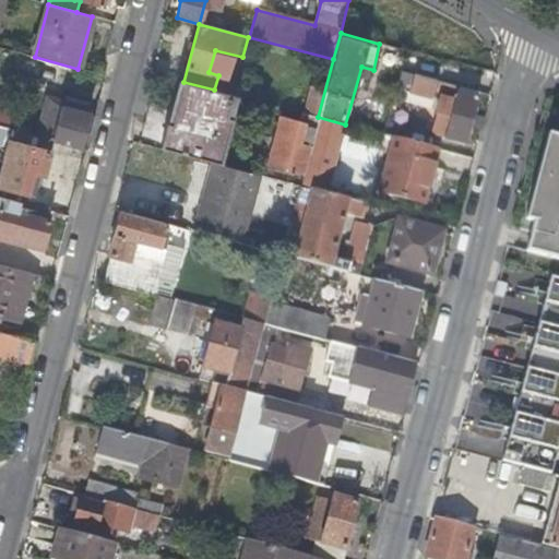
[(15,61),(18,52),(0,47),(0,59),(11,62),(15,61)]
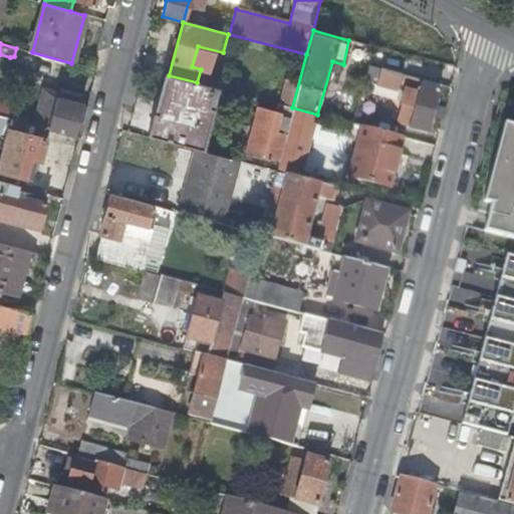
[(406,81),(407,76),(367,67),(360,91),(372,94),(374,86),(396,91),(399,79),(406,81)]
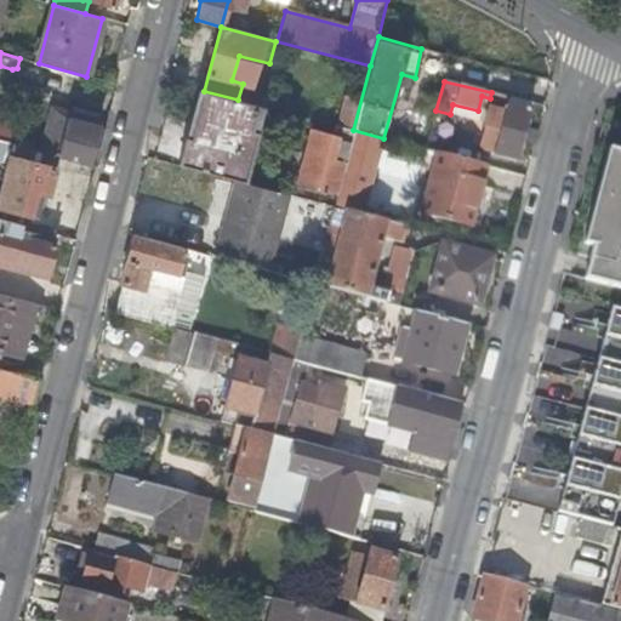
[(199,90),(192,117),(186,138),(191,140),(197,118),(204,91),(199,90)]
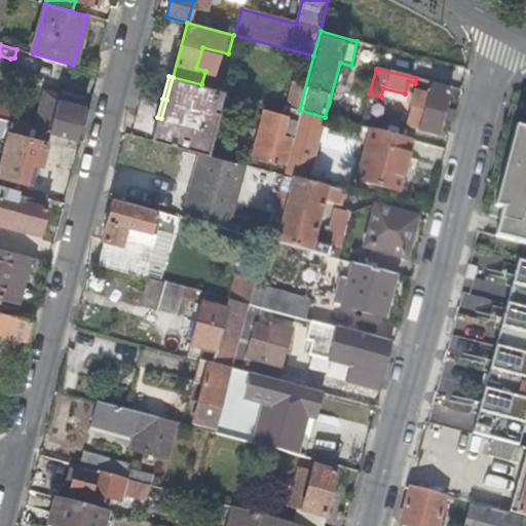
[(157,117),(151,140),(185,149),(199,152),(204,154),(207,154),(217,113),(212,112),(217,88),(201,84),(173,77),(166,100),(161,118),(157,117)]
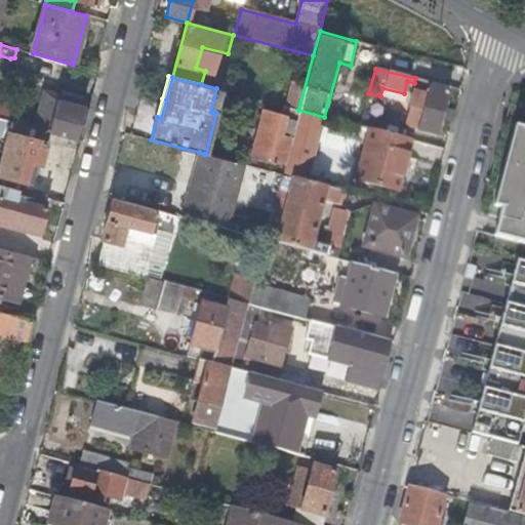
[(425,95),(427,87),(429,82),(415,78),(414,83),(411,92),(425,95)]
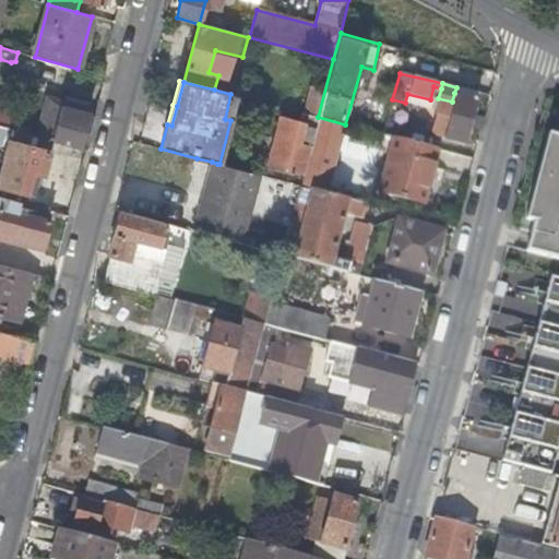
[(464,145),(467,130),(470,120),(472,116),(476,98),(454,93),(452,102),(438,98),(433,116),(436,117),(432,134),(444,138),(443,140),(464,145)]
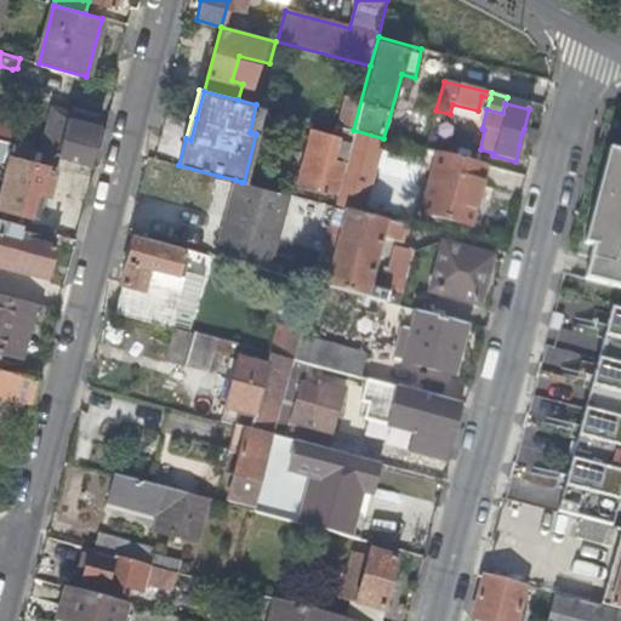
[(68,119),(70,112),(52,107),(40,152),(95,166),(104,129),(95,126),(68,119)]
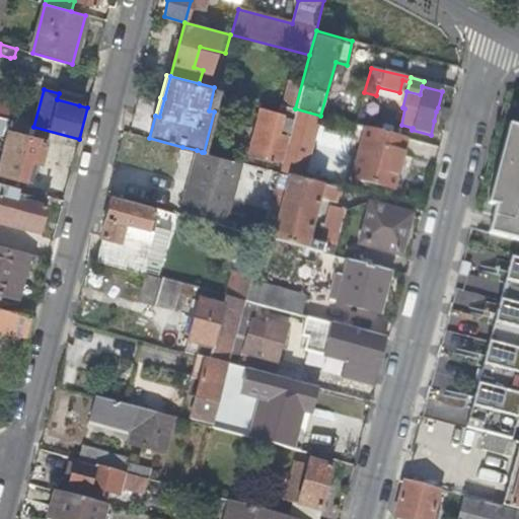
[(59,93),(57,99),(79,105),(80,99),(59,93)]
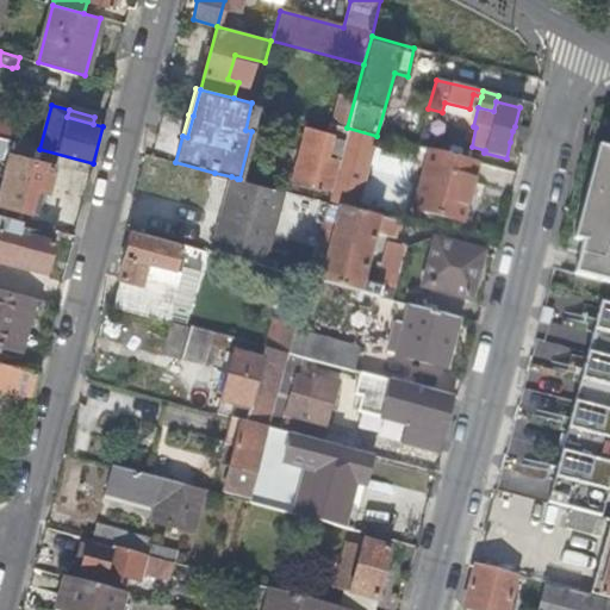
[(12,118),(0,114),(0,138),(6,141),(12,118)]
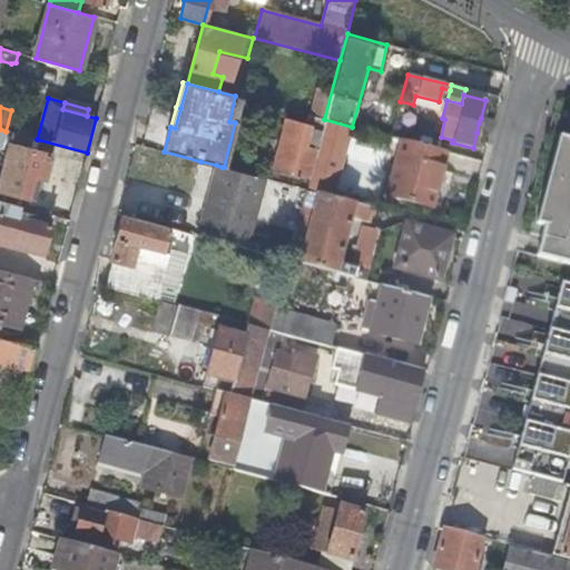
[(492,120),(481,118),(479,123),(477,133),(489,135),(492,120)]
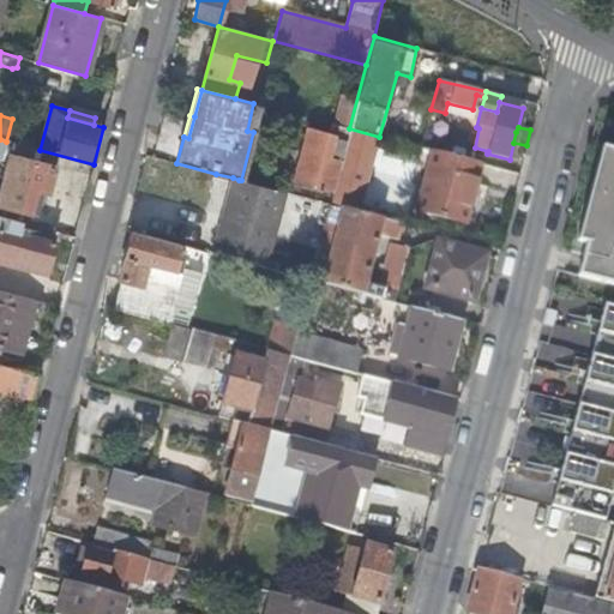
[(318,190),(332,193),(338,170),(324,166),(330,145),(336,148),(337,140),(331,139),(332,134),(309,128),(295,185),(318,191),(318,190)]
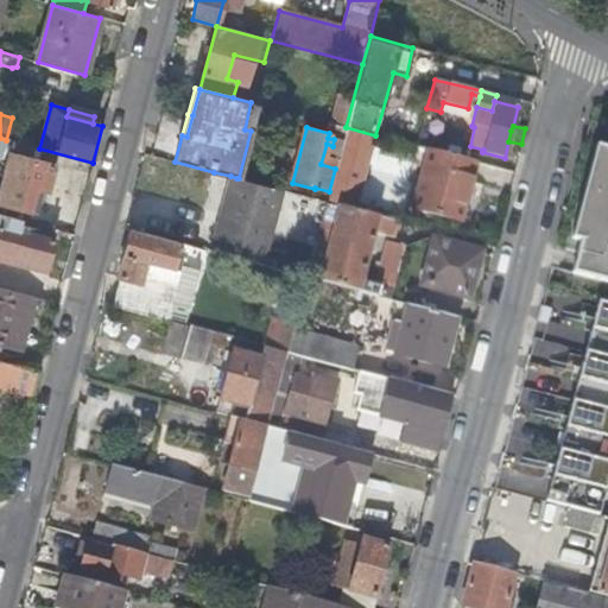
[(0,150),(10,152),(12,141),(6,140),(0,138),(0,150)]
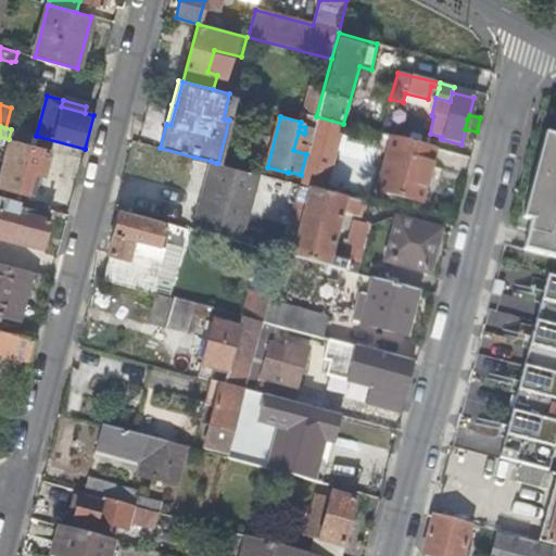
[(555,257),(555,136),(545,133),(522,217),(530,219),(522,249),(555,257)]
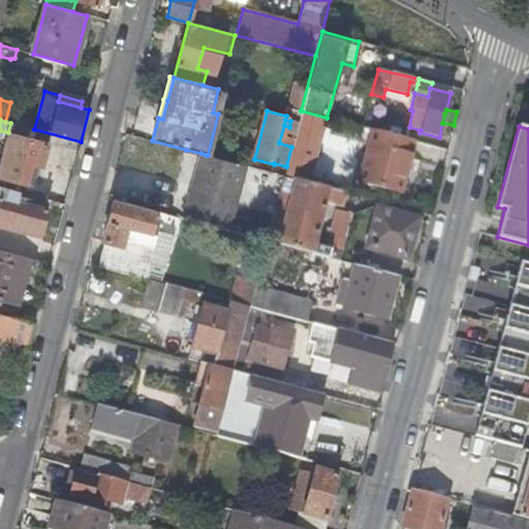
[(400,194),(413,141),(372,130),(359,183),(400,194)]
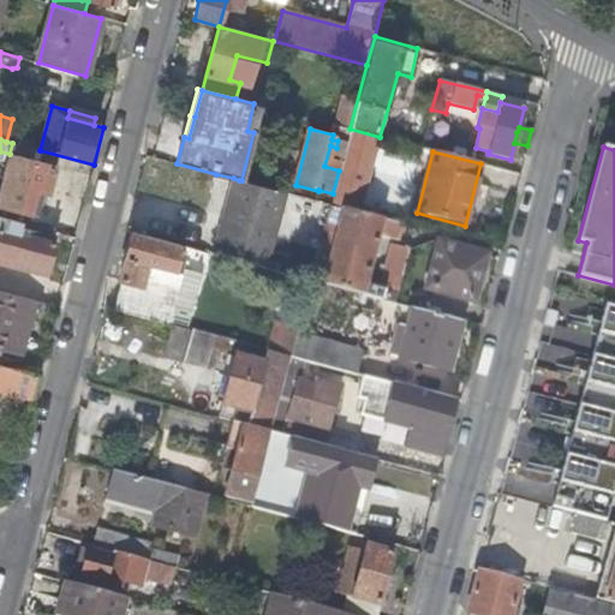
[(53,166),(10,154),(0,191),(0,195),(23,201),(27,187),(46,192),(53,166)]
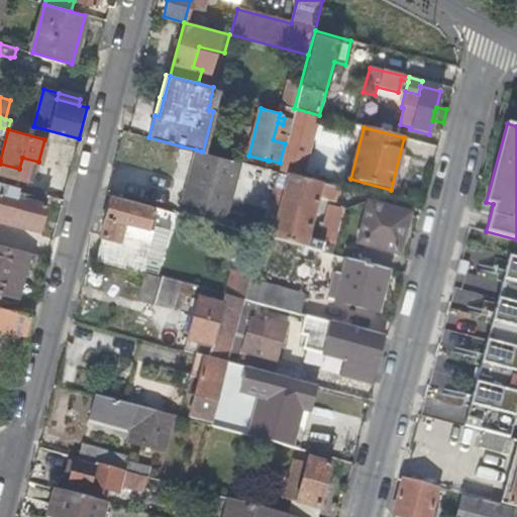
[(225,226),(242,163),(203,151),(201,151),(196,149),(179,214),(225,226)]
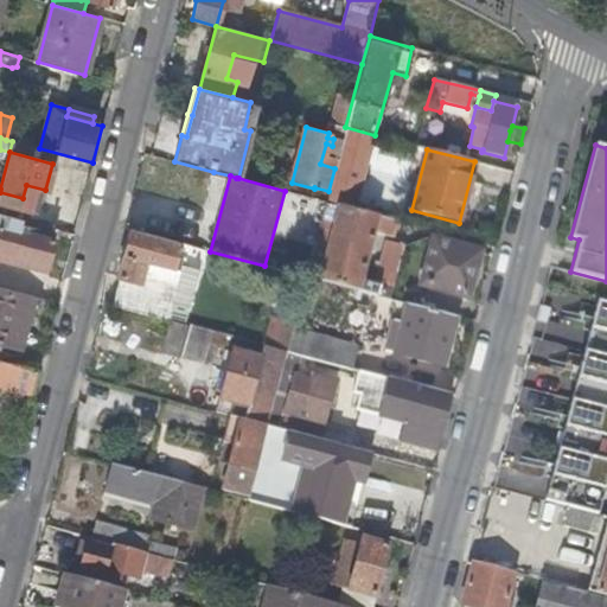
[(391,237),(396,221),(326,202),(306,276),(376,295),(378,286),(360,281),(372,232),(391,237)]
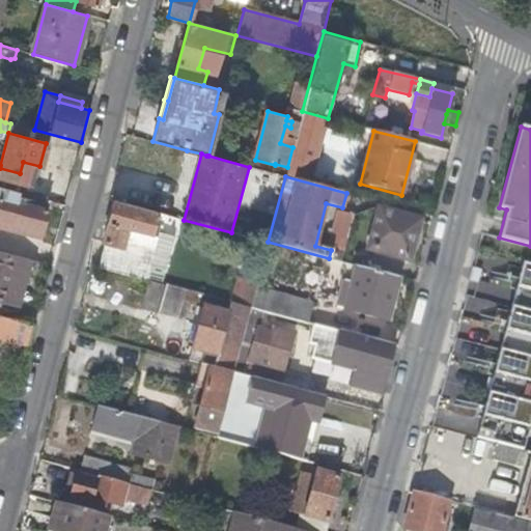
[(17,195),(18,192),(0,187),(0,219),(39,230),(47,203),(17,195)]
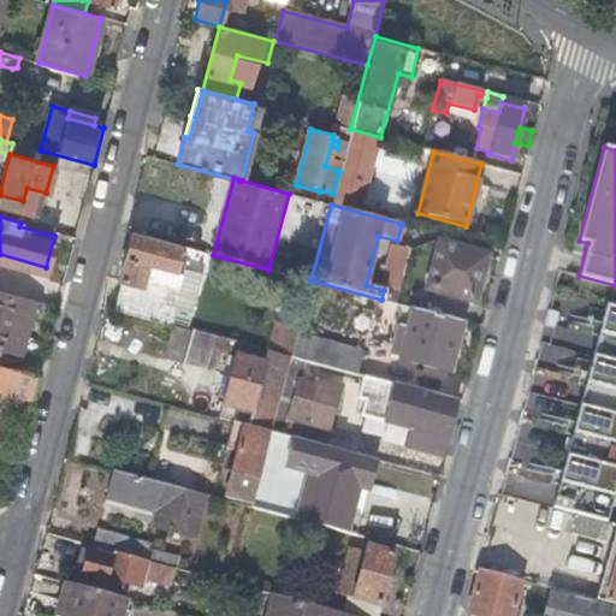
[(175,272),(182,247),(152,238),(132,234),(120,279),(142,285),(148,265),(175,272)]
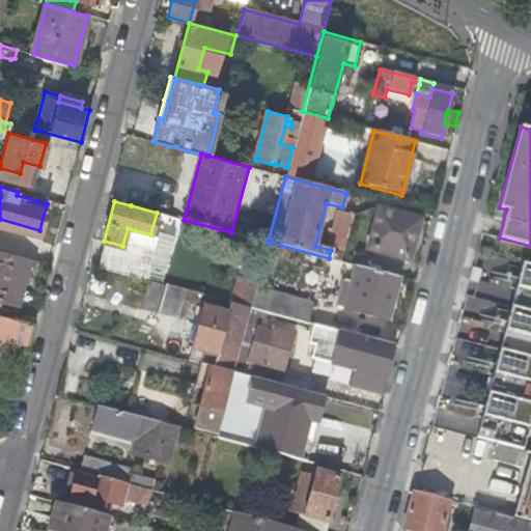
[(379,211),(368,250),(409,260),(419,221),(379,211)]
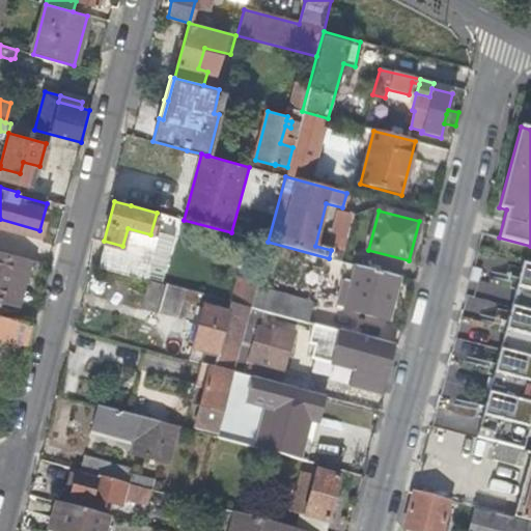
[(0,219),(0,225),(38,236),(39,230),(0,219)]
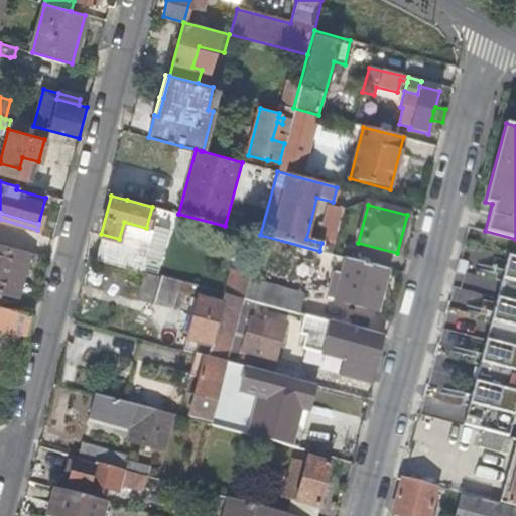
[(0,243),(0,289),(3,291),(16,294),(27,250),(0,243)]
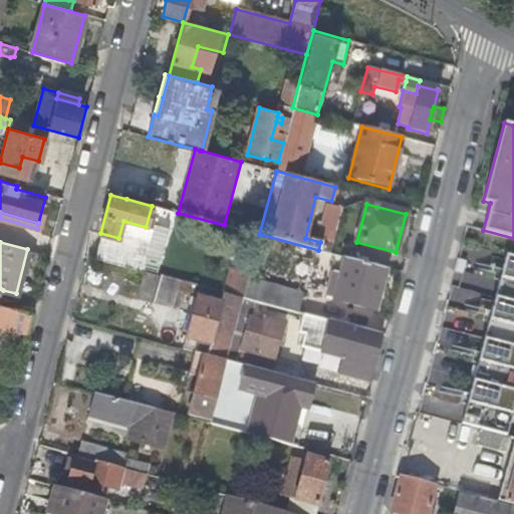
[(513,256),(505,254),(494,296),(513,301),(513,256)]
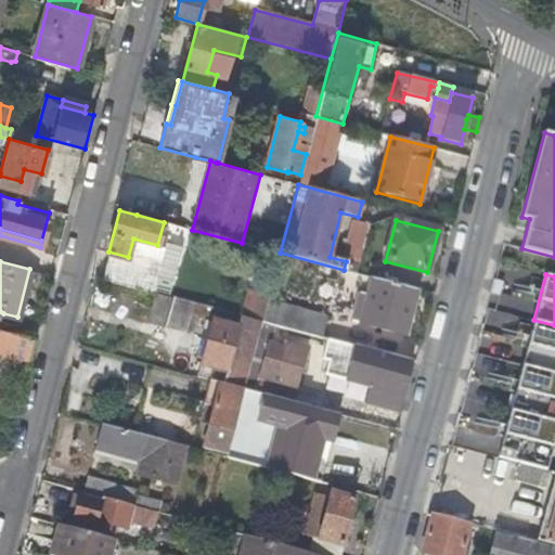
[(404,334),(416,289),(372,278),(369,288),(361,286),(356,307),(353,306),(350,319),(404,334)]
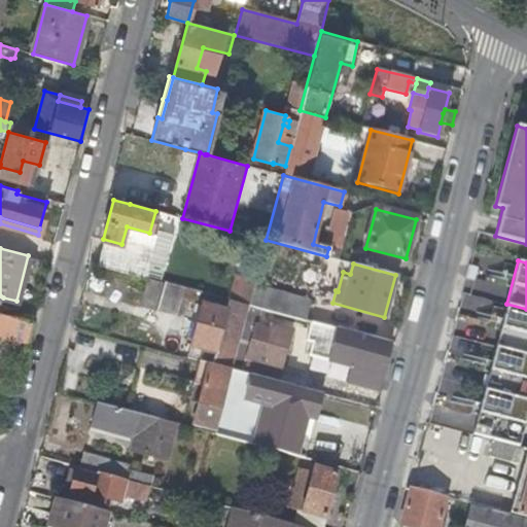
[(235,276),(227,299),(249,305),(254,284),(255,281),(235,276)]
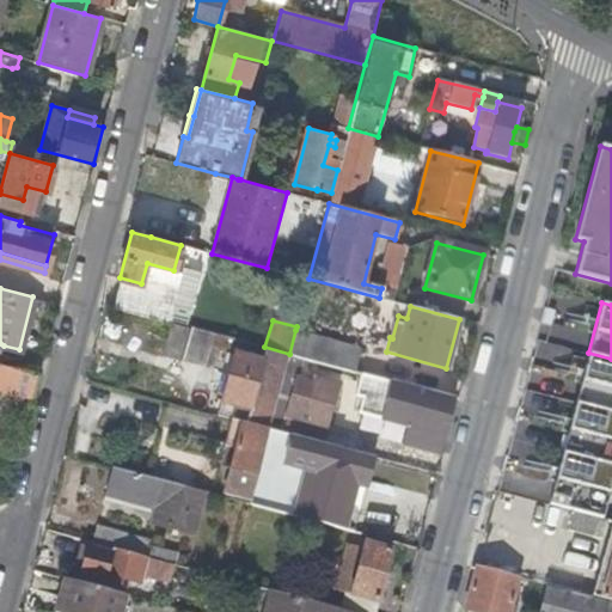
[(204,366),(213,334),(171,322),(163,354),(204,366)]
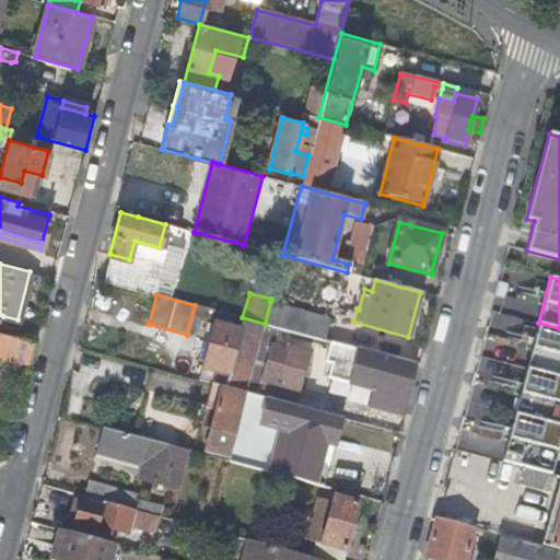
[(298,310),(270,302),(265,324),(284,329),(293,331),(298,310)]
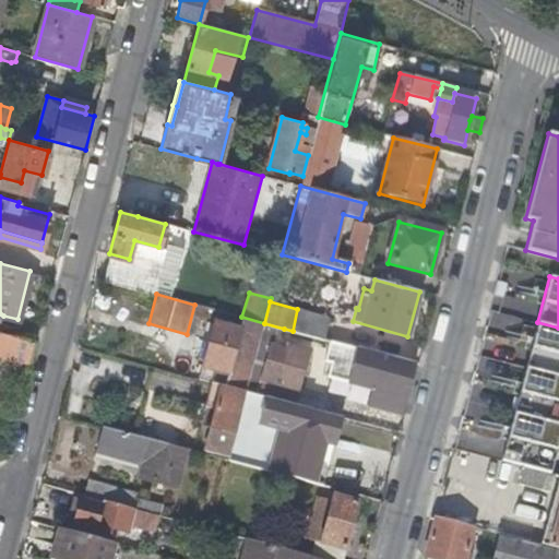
[(329,318),(297,309),(293,331),(323,339),(329,318)]
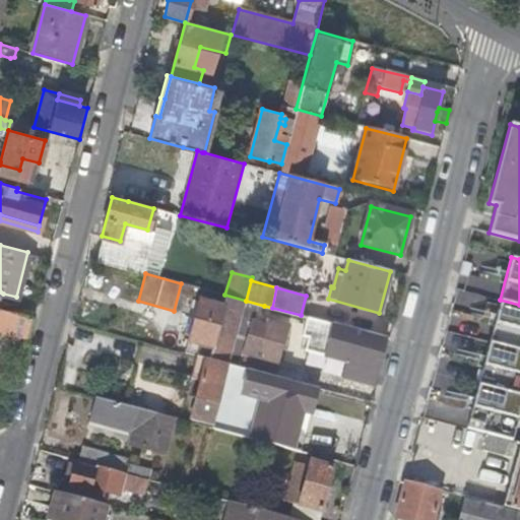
[(199,299),(185,352),(206,359),(229,365),(241,318),(243,312),(246,301),(224,295),(222,305),(199,299)]
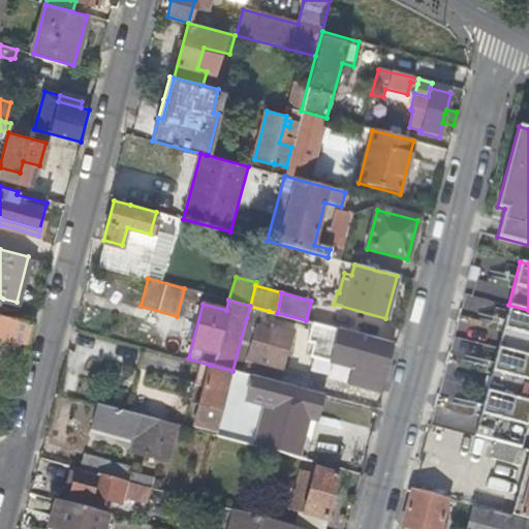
[(528,310),(508,305),(497,351),(528,359),(528,310)]
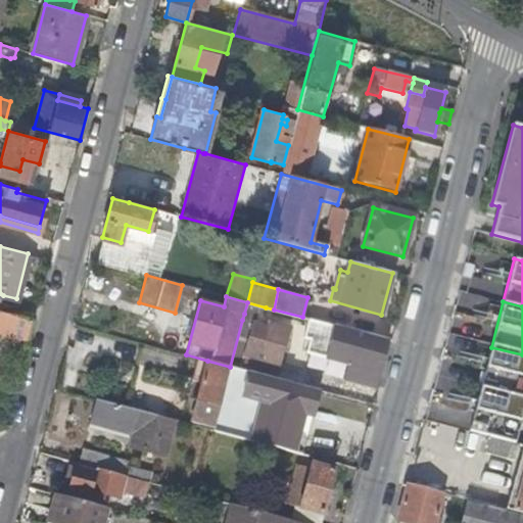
[(263,319),(266,307),(247,302),(244,314),(263,319)]
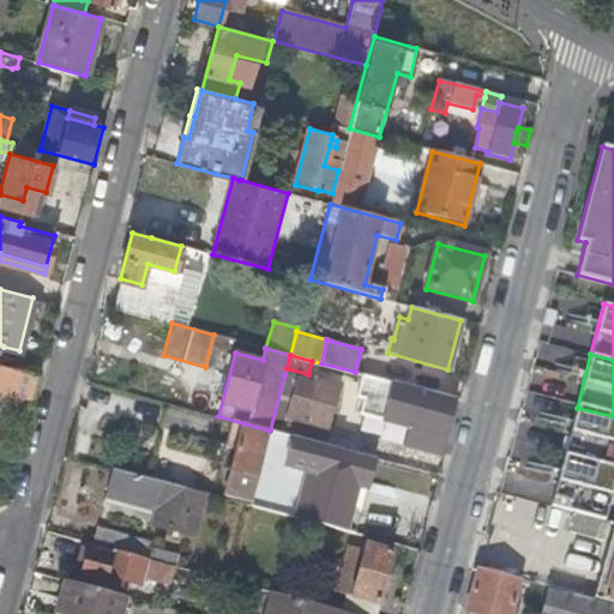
[(0,389),(31,398),(38,373),(0,362),(0,389)]
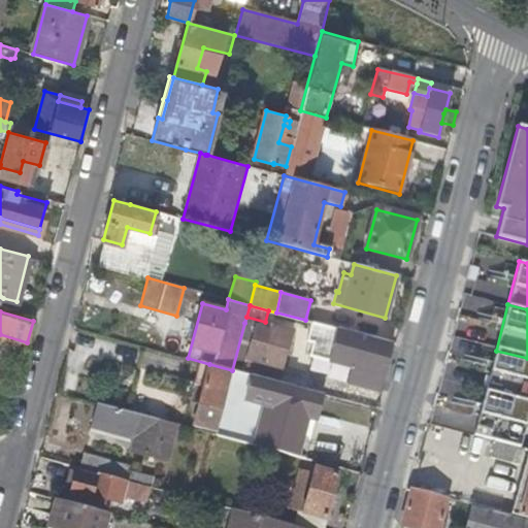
[(243,360),(253,325),(244,323),(232,370),(233,370),(239,372),(243,360)]
